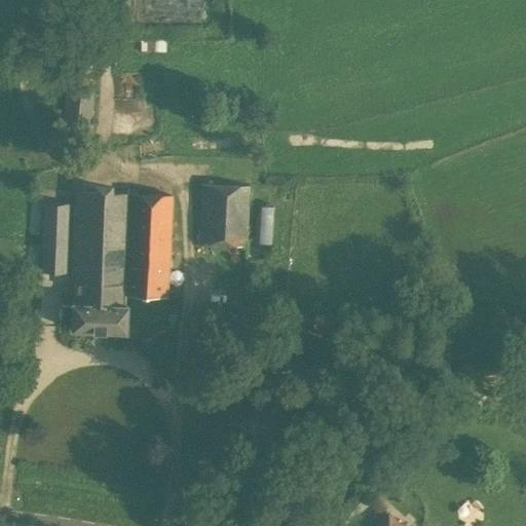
[(65,63),(64,98),(57,98),(55,128),(91,130),(95,66),(65,63)]
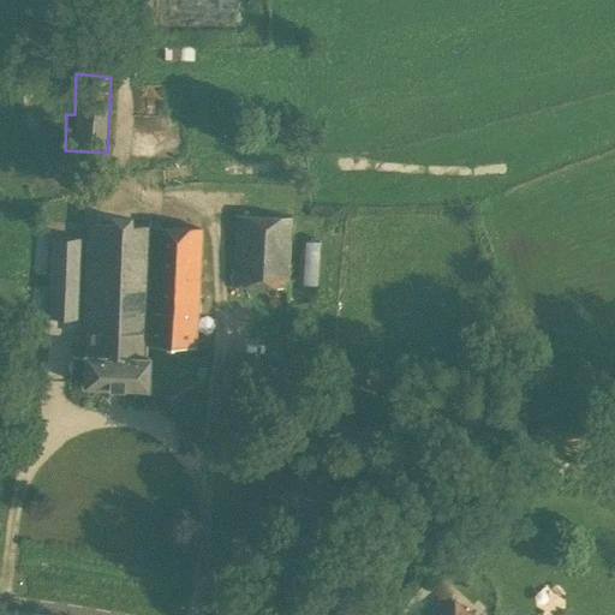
[(232,252),(231,286),(288,288),(291,216),(234,214),(233,231),(226,231),(225,252),(232,252)]
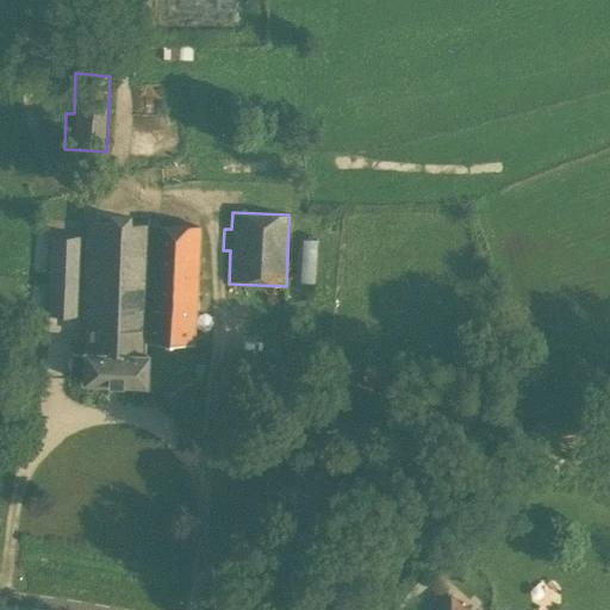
[(69,377),(81,377),(80,381),(144,384),(145,353),(142,353),(143,341),(191,343),(197,228),(86,222),(81,328),(86,329),(86,350),(82,350),(82,356),(70,355),(69,377)]
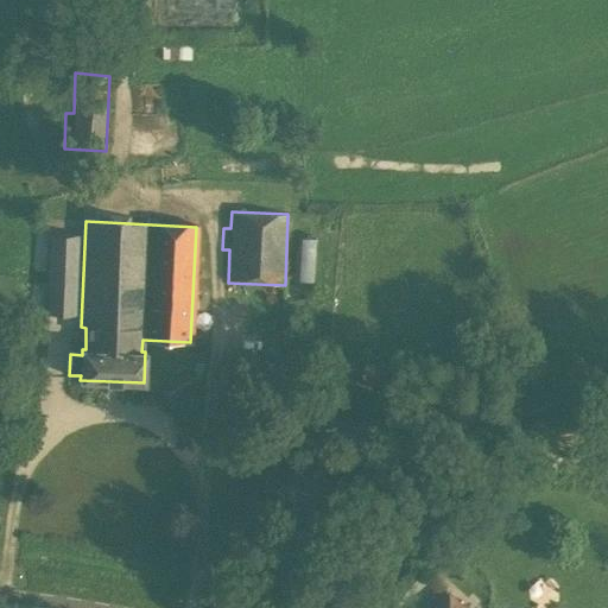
[(78,235),(49,234),(46,286),(31,285),(30,315),(45,315),(76,316),(78,235)]
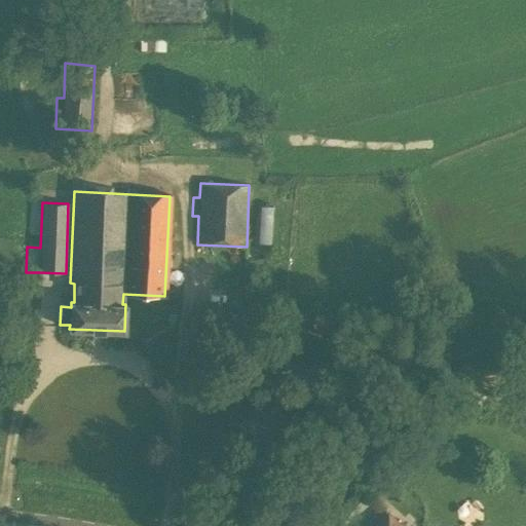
[(374,525),(402,525),(387,512),(374,525)]
